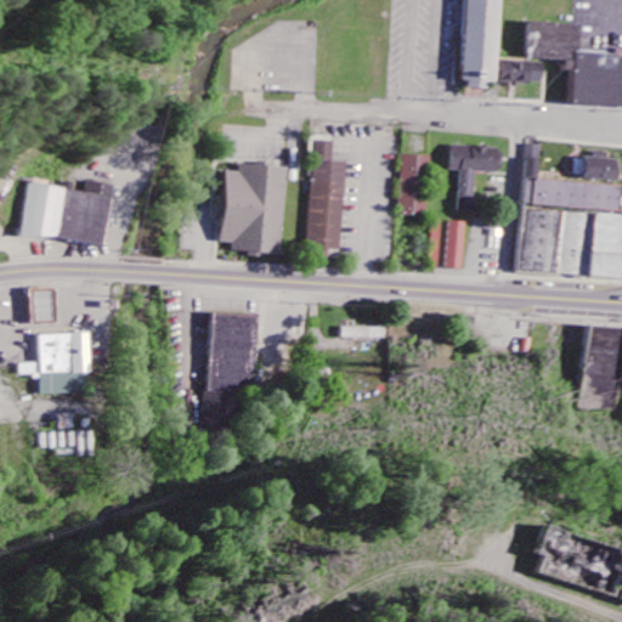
[(463,0),(496,0),(493,83),(461,82),(463,0)]
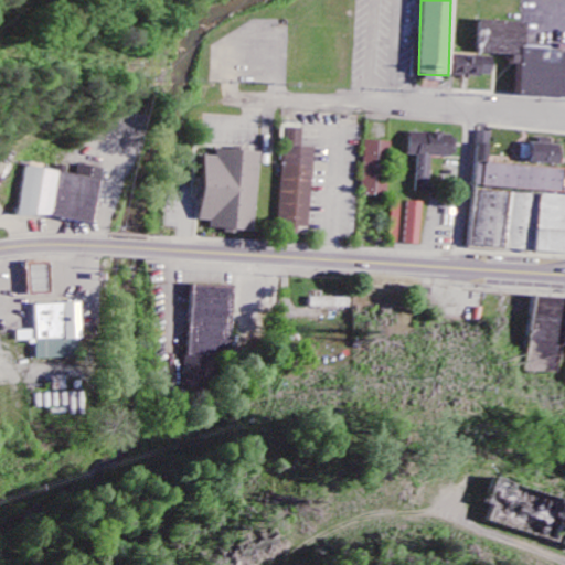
[(515,93),(564,96),(564,49),(522,46),(523,22),(475,19),(473,51),(518,53),(515,93)]
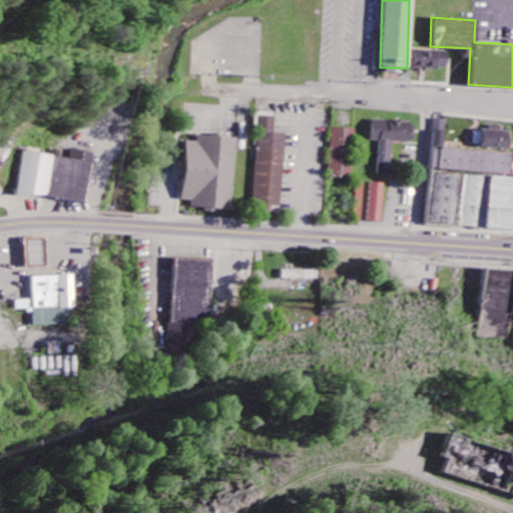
[(251,37),(230,37),(229,57),(250,58),(251,37)]
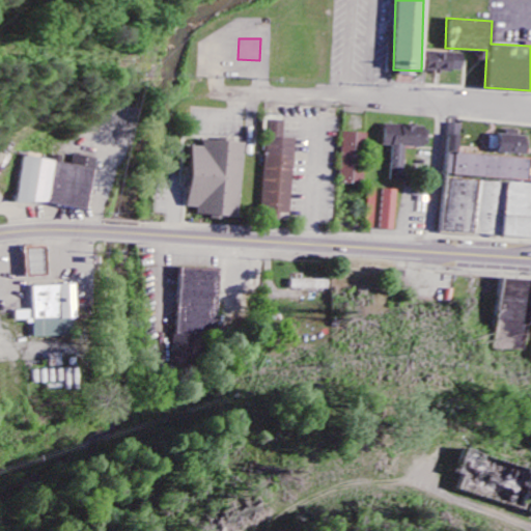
[(466,73),(466,53),(430,54),(430,74),(466,73)]
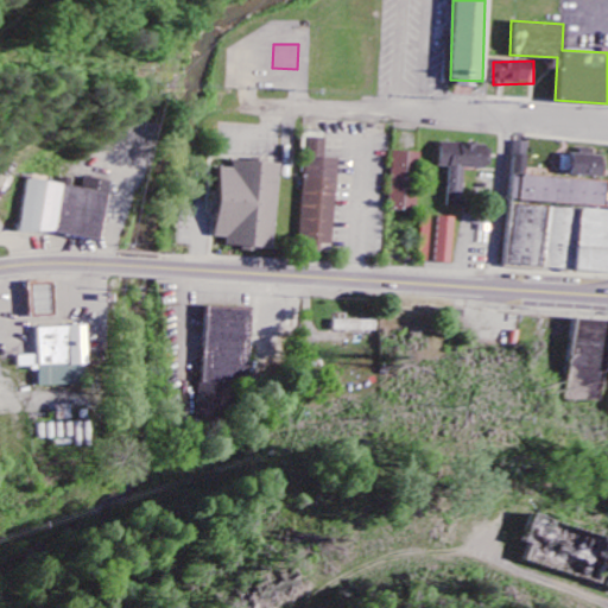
[(437,137),(436,160),(449,162),(447,201),(462,202),(466,164),(488,166),(488,140),(437,137)]
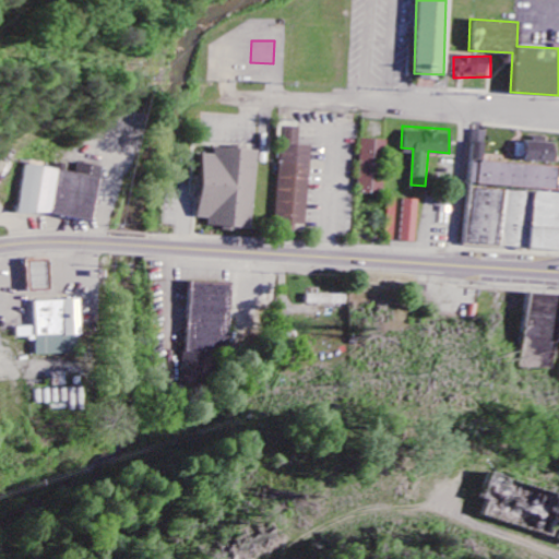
[(280,230),(295,232),(295,224),(308,224),(311,146),(301,145),(302,128),(285,127),(280,230)]
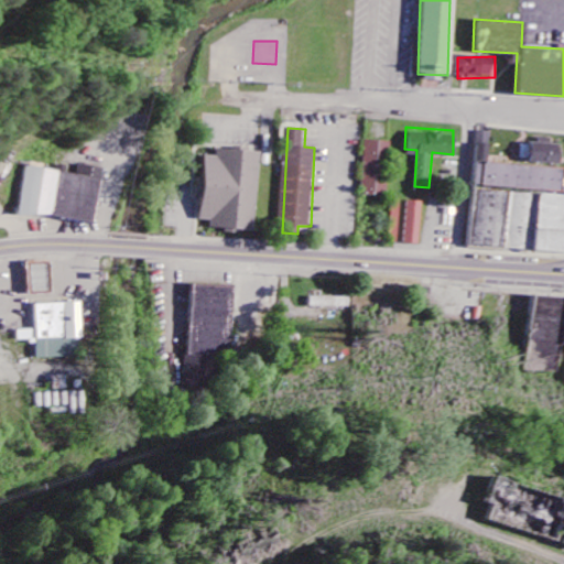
[(523,159),(555,161),(556,142),(524,140),(523,159)]
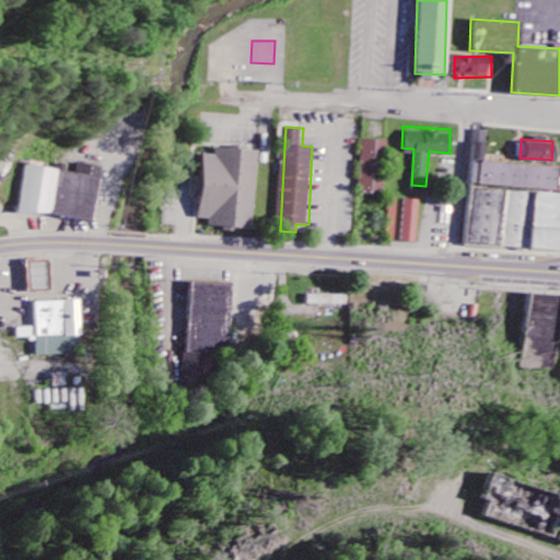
[(361,195),(387,196),(389,141),(364,140),(361,195)]
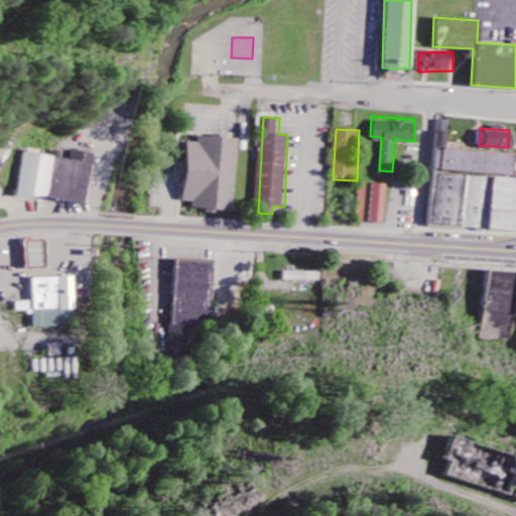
[(190,208),(190,201),(180,200),(184,140),(195,141),(195,135),(238,137),(233,211),(190,208)]
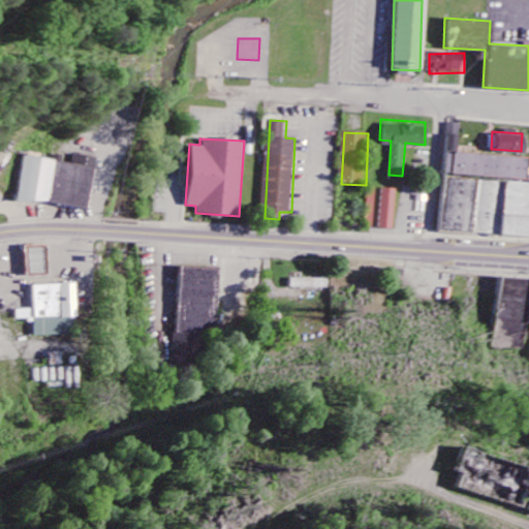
[(440,228),(528,232),(528,155),(445,150),(440,228)]
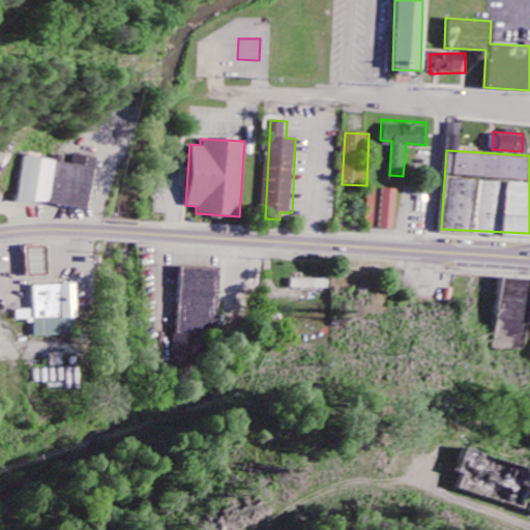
[(76,166),(28,157),(21,201),(88,213),(97,160),(78,156),(76,166)]
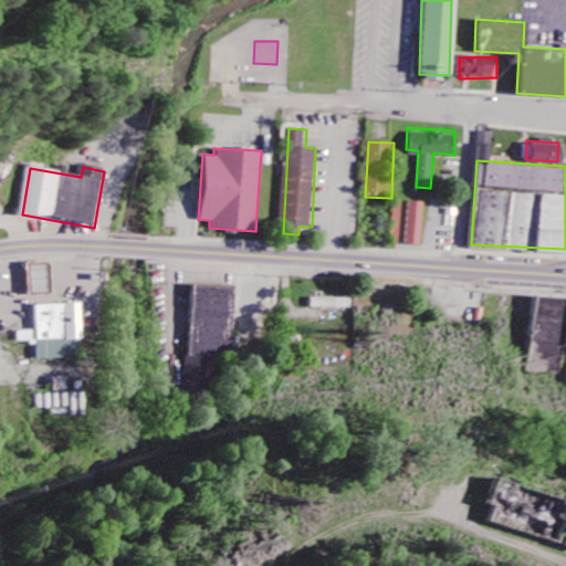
[(425,247),(427,203),(411,203),(410,247),(425,247)]
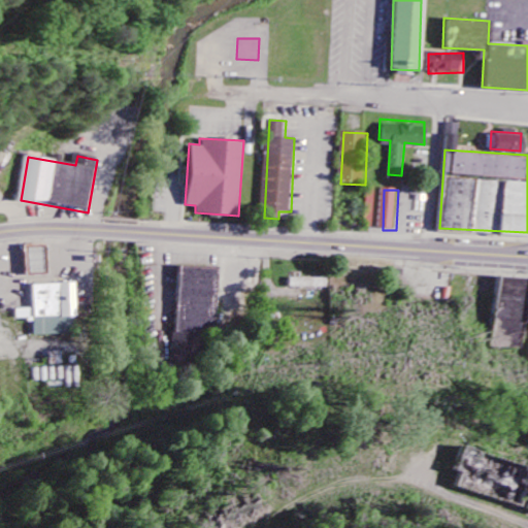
[(48,275),(26,276),(25,248),(47,246),(48,275)]
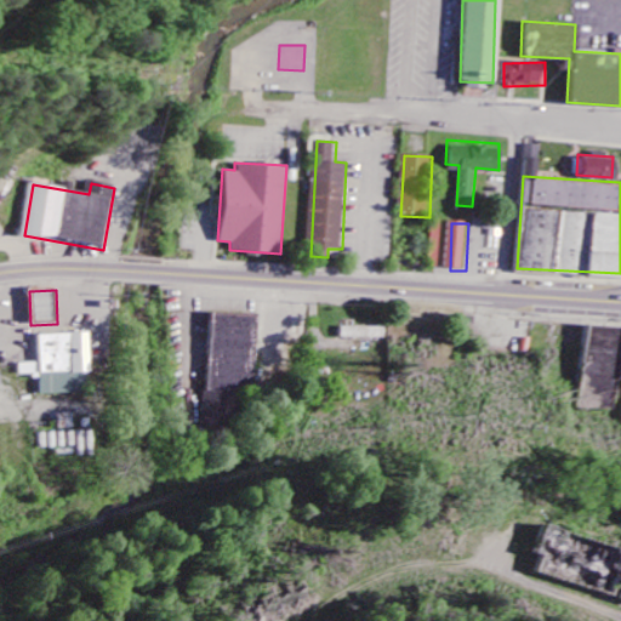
[(313,339),(314,319),(297,318),(297,308),(285,308),(284,339),(313,339)]
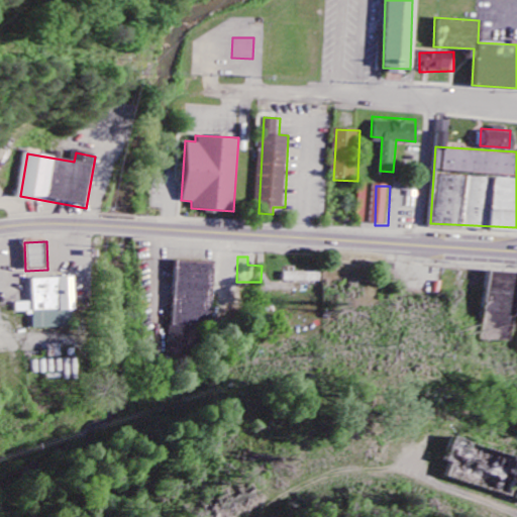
[(176,263),(216,265),(212,331),(172,328),(176,263)]
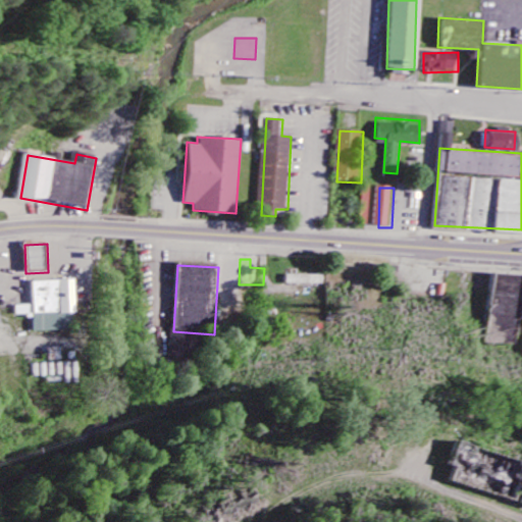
[(521,276),(498,276),(496,324),(521,325),(521,276)]
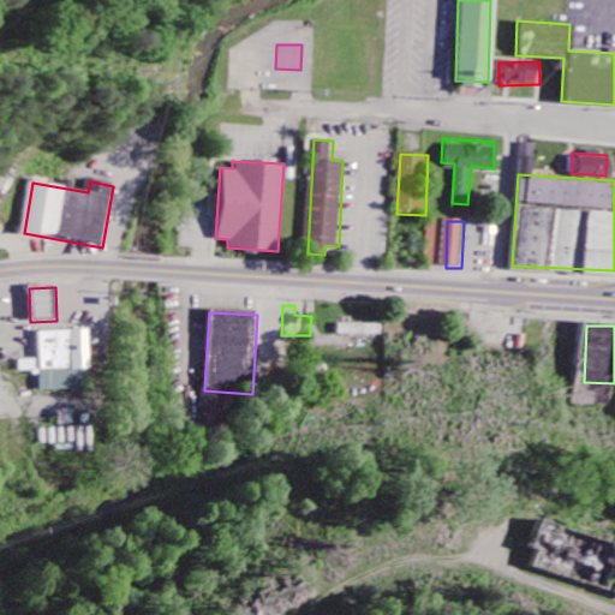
[(37,333),(87,330),(89,371),(39,372),(37,333)]
